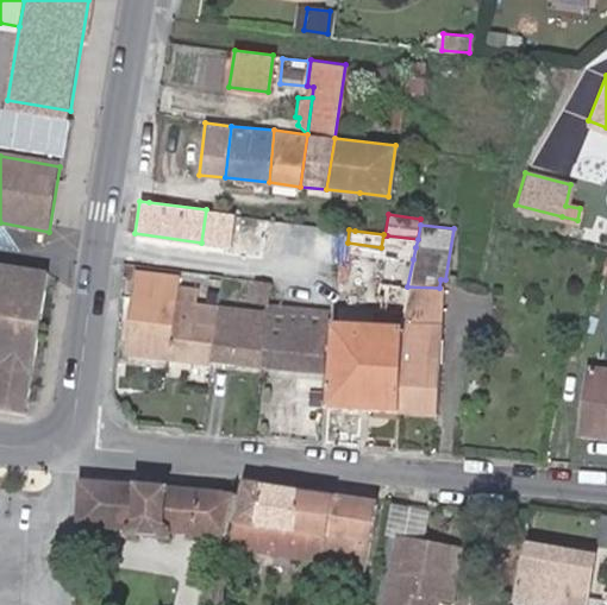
[(415,247),(418,239),(387,235),(386,243),(415,247)]
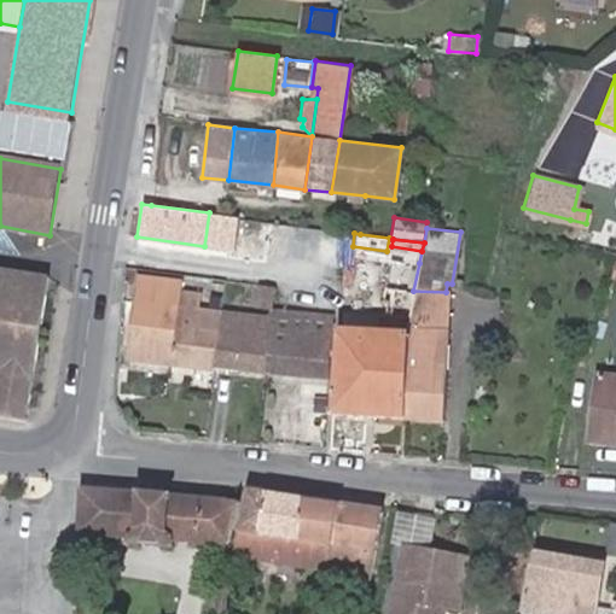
[(419,263),(422,251),(391,246),(388,259),(419,263)]
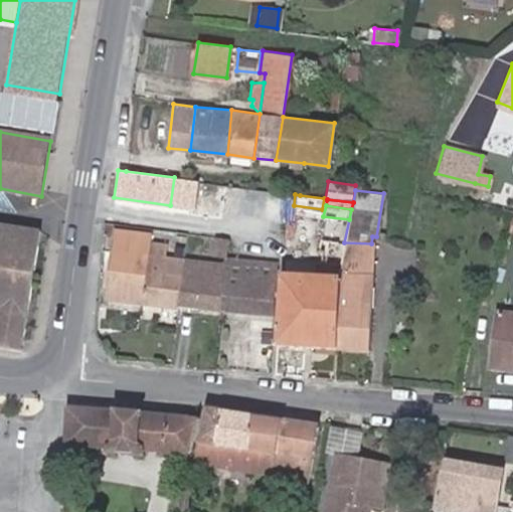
[(335,347),(339,269),(344,242),(349,219),(323,216),(320,238),(326,239),(323,277),(279,275),(274,344),(335,347)]
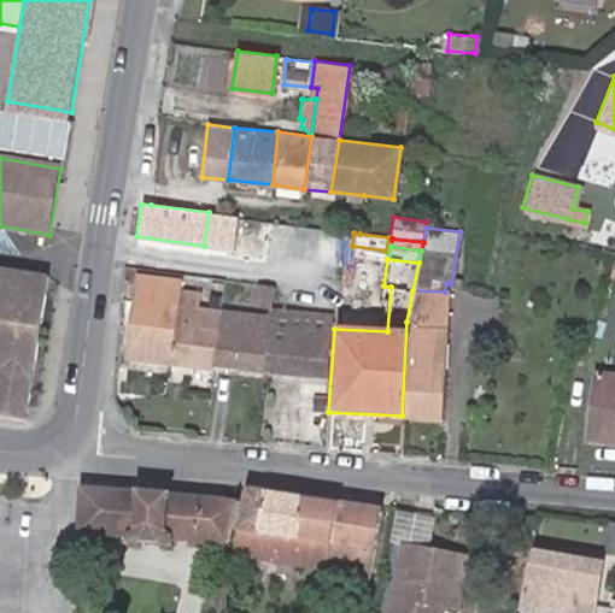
[(0,412),(28,418),(51,275),(0,266),(0,412)]
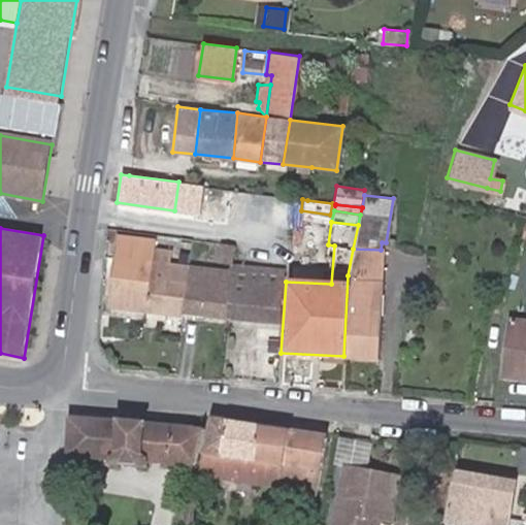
[(182,314),(187,265),(168,263),(170,250),(153,248),(155,238),(120,234),(111,305),(182,314)]
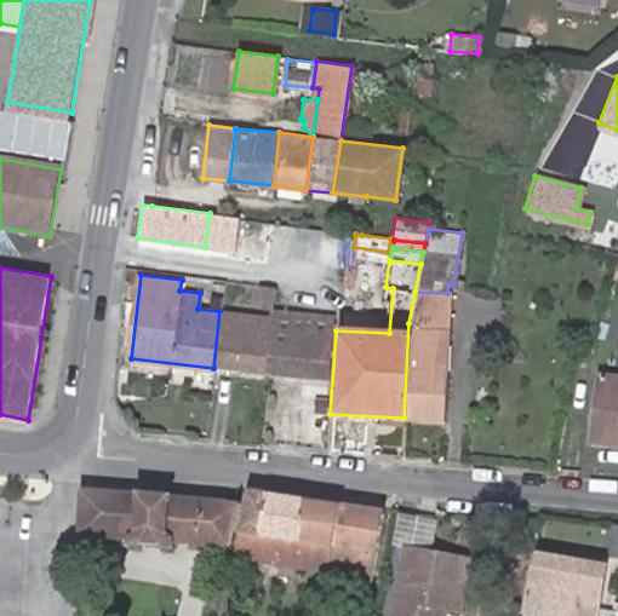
[(269,308),(273,286),(258,285),(255,306),(269,308)]
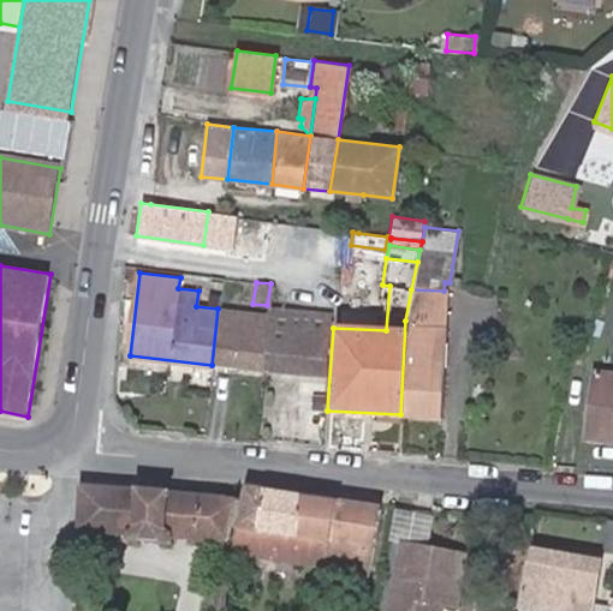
[(440,417),(446,291),(444,291),(411,289),(405,321),(400,414),(440,417)]
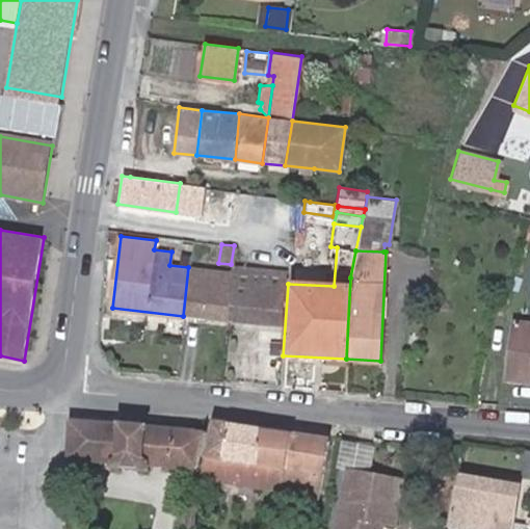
[(280,326),(284,270),(232,266),(231,271),(228,321),(280,326)]
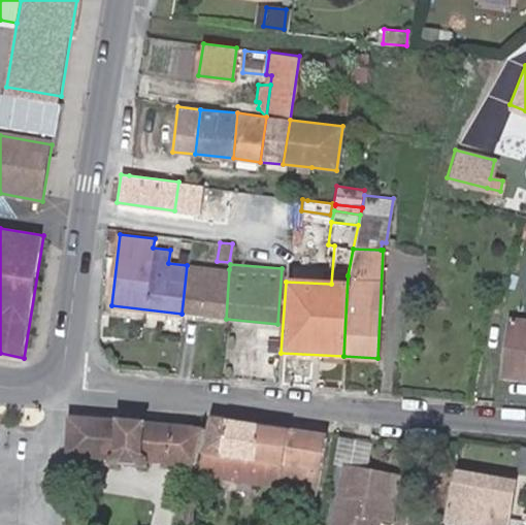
[(226,319),(229,269),(187,265),(182,314),(226,319)]
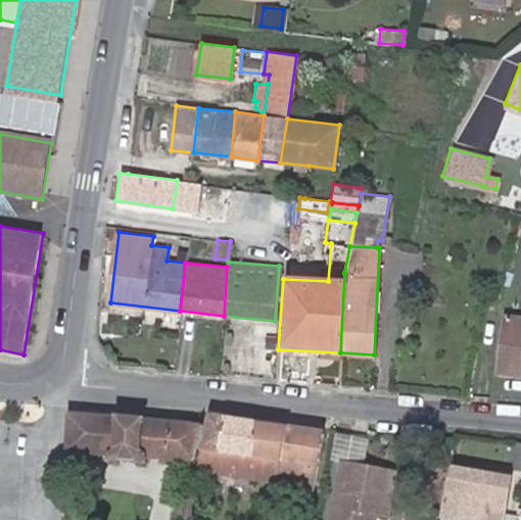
[(520,374),(520,318),(505,316),(496,372),(520,374)]
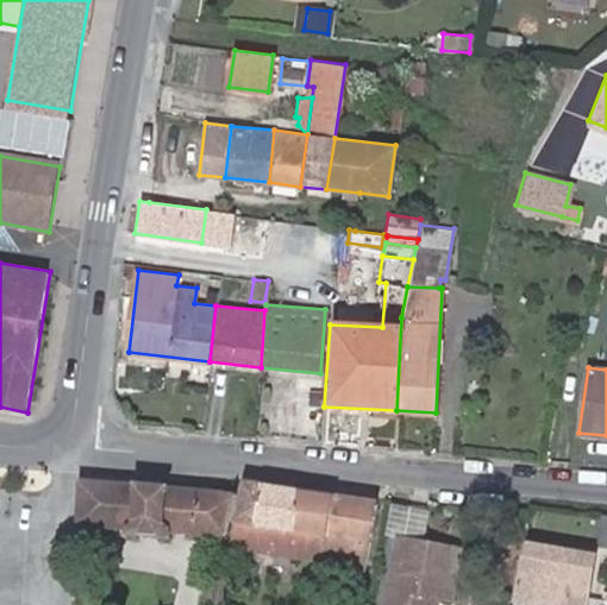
[(318,404),(319,391),(310,390),(308,403),(318,404)]
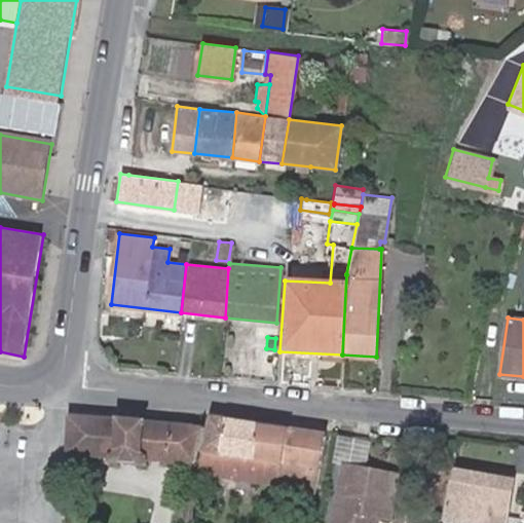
[(192,461),(194,425),(66,414),(64,452),(106,455),(106,460),(116,461),(116,460),(133,461),(133,462),(143,463),(144,458),(192,461)]
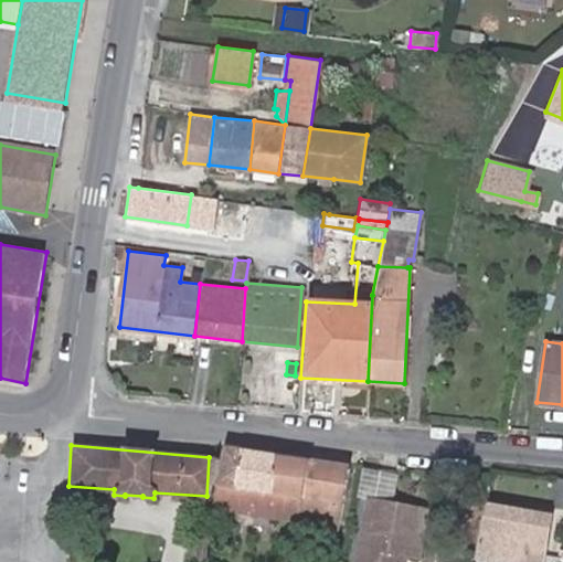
[(272,492),(277,456),(225,447),(215,486),(212,508),(273,517),(276,494),(272,492)]
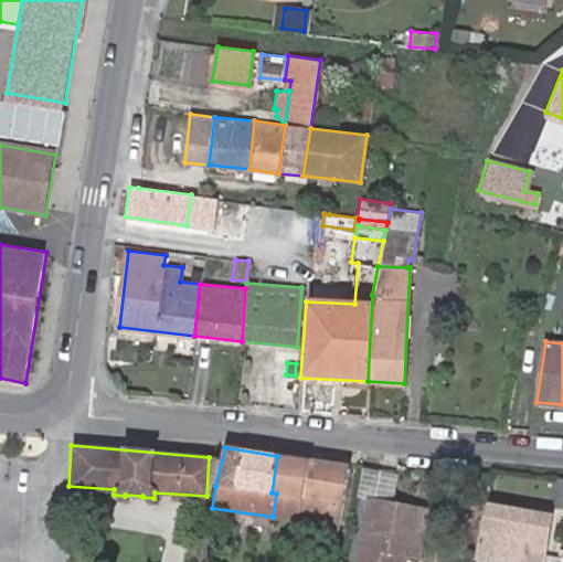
[(337,530),(348,467),(277,456),(272,492),(276,494),(273,517),(299,520),(298,523),(329,529),(337,530)]
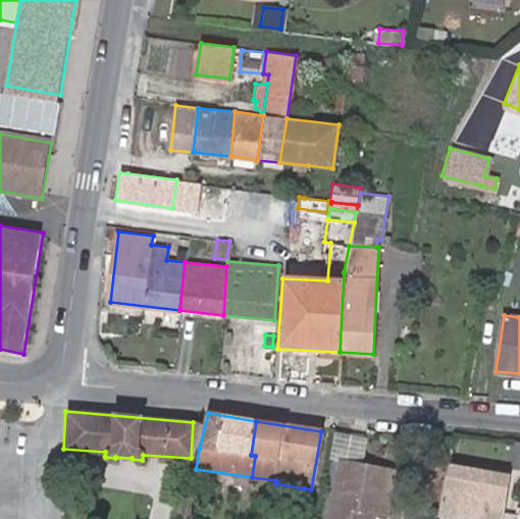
[(340,461),(359,465),(364,437),(333,431),(328,459),(340,461)]
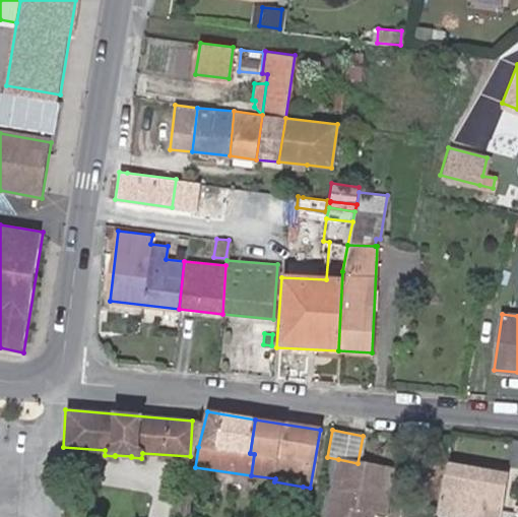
[(358,463),(338,459),(327,516),(367,516),(366,514),(367,508),(372,509),(383,511),(391,469),(358,463)]
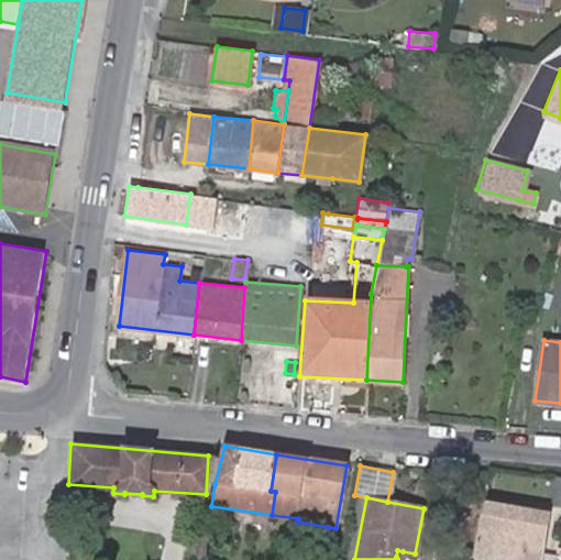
[(547,515),(483,504),(472,556),(498,559),(501,559),(521,550),(540,553),(547,515)]
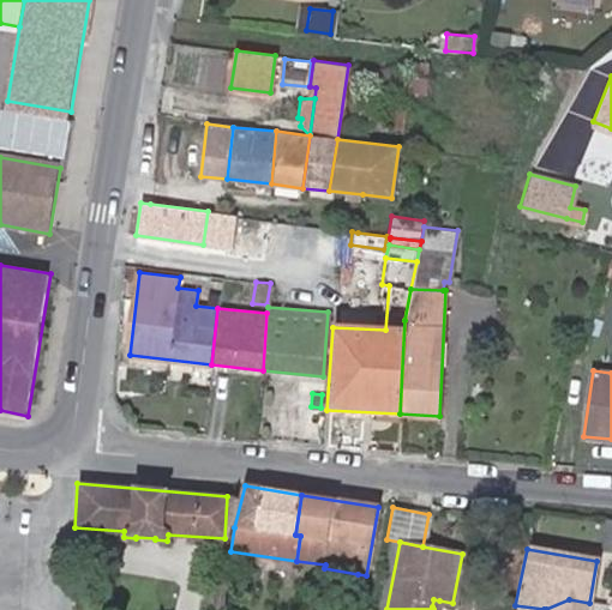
[(355,589),(358,574),(324,568),(322,583),(355,589)]
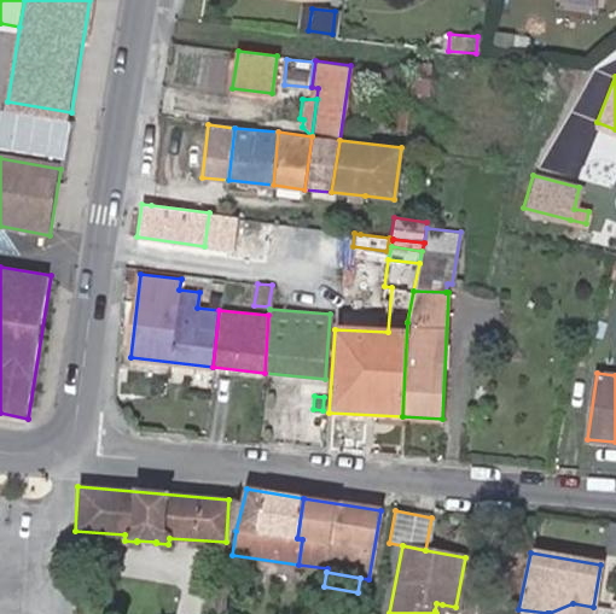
[(592,613),(593,607),(573,603),(550,613),(592,613)]
